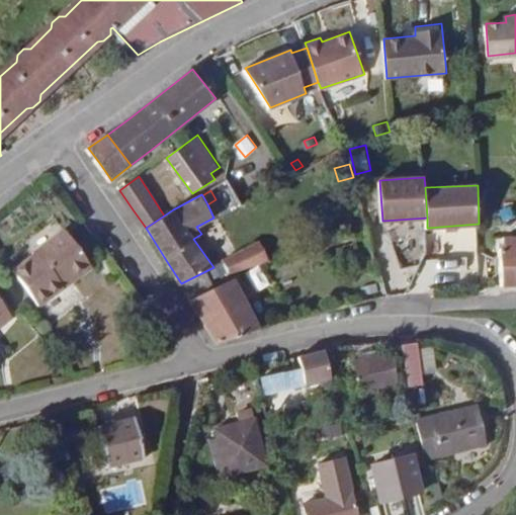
[(94,266),(68,230),(14,268),(40,304),(94,266)]
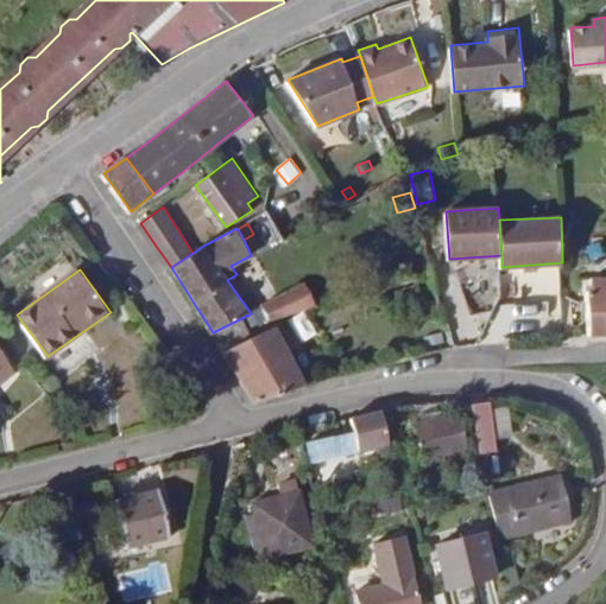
[(605,277),(592,278),(593,290),(588,291),(591,332),(605,332),(605,277)]
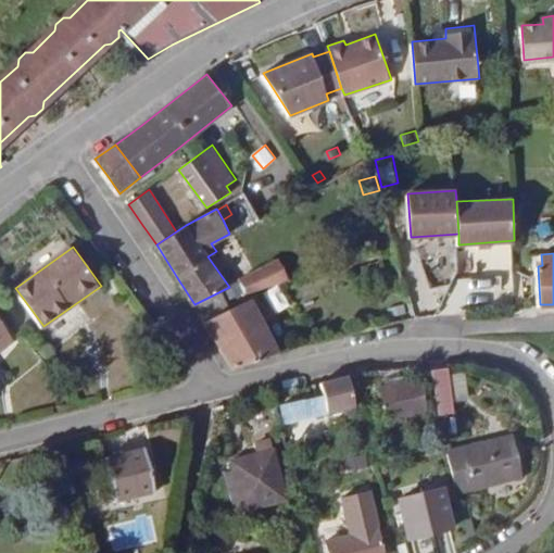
[(248,292),(291,279),(280,259),(240,278),(248,292)]
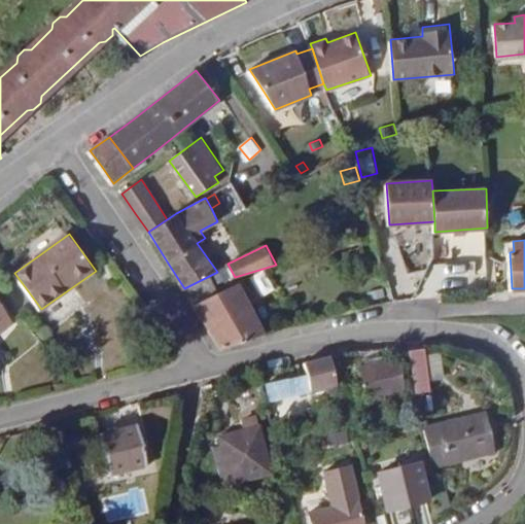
[(426,260),(427,287),(479,285),(478,258),(426,260)]
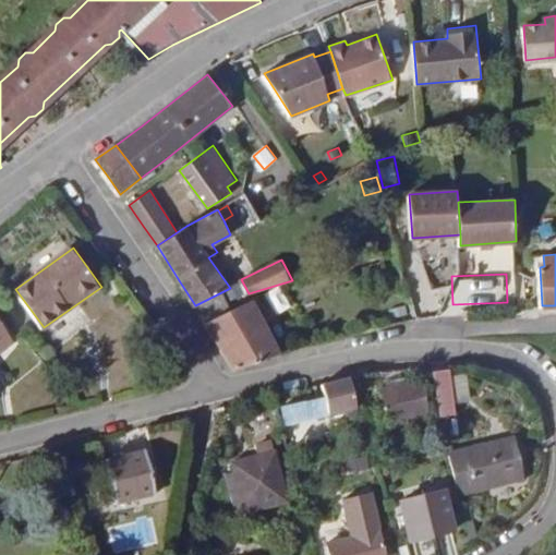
[(221,292),(195,305),(218,339),(237,369),(281,353),(253,300),(232,309),(221,292)]
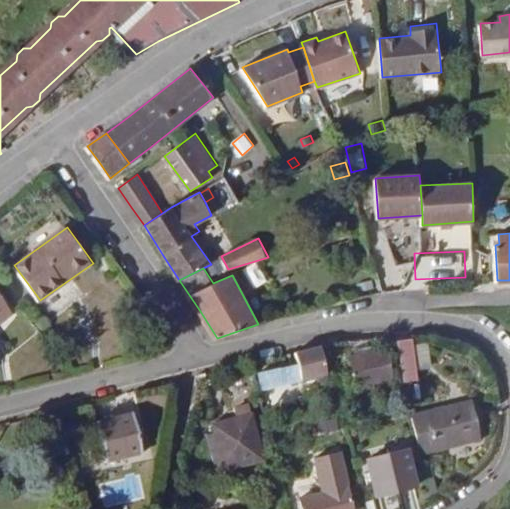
[(0,358),(5,355),(0,347),(0,321),(14,311),(0,291),(0,358)]
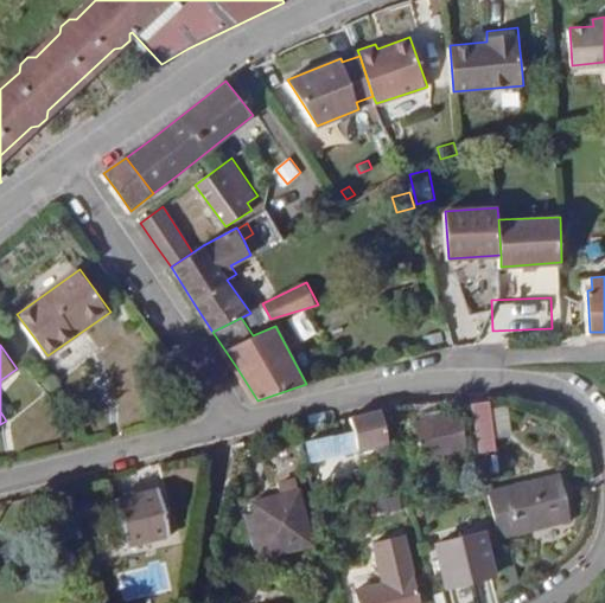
[(491,408),(490,398),(472,402),(479,443),(481,450),(497,448),(495,435),(491,408)]
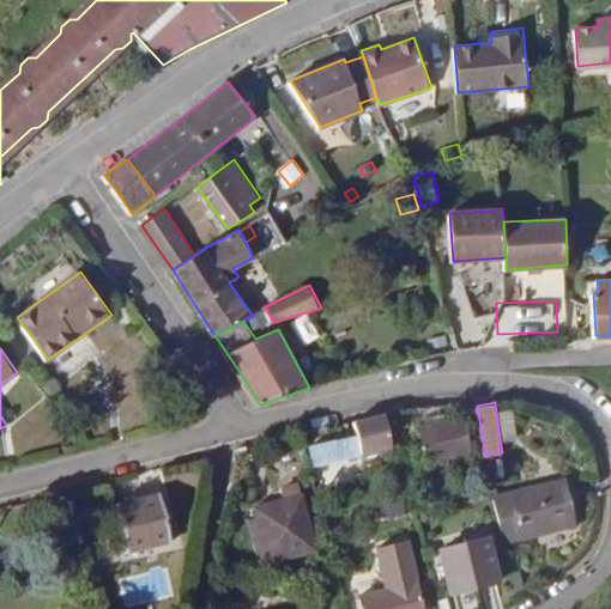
[(463,416),(422,426),(417,406),(391,413),(401,454),(427,446),(429,462),(471,451),(463,416)]
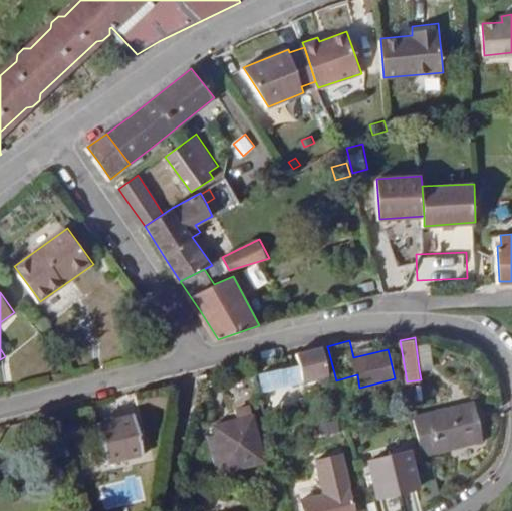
[(431,366),(428,342),(416,345),(419,368),(431,366)]
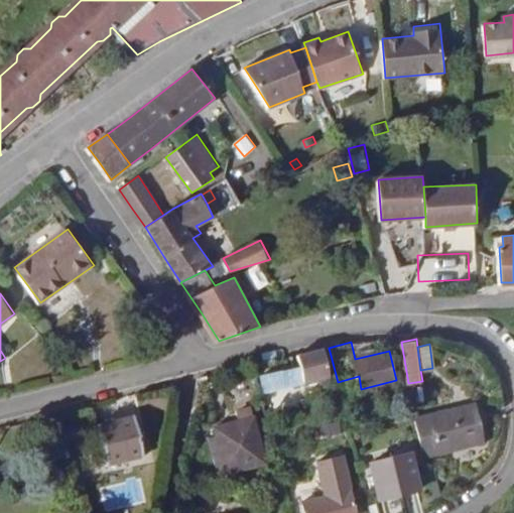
[(331,375),(325,348),(298,354),(301,366),(293,368),(261,375),(266,391),(331,375)]
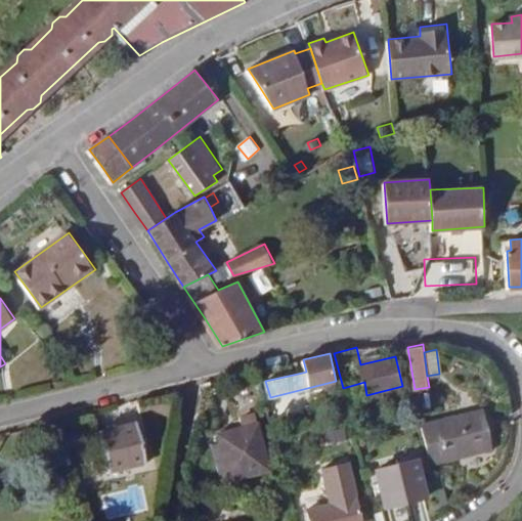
[(414,399),(411,390),(404,392),(406,400),(414,399)]
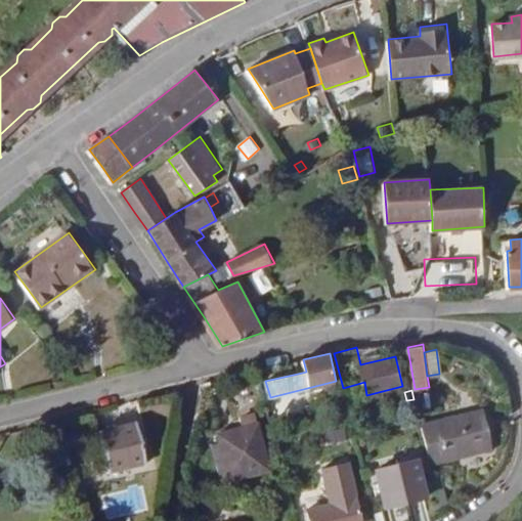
[(492,447),(483,409),(423,424),(433,462),(492,447)]
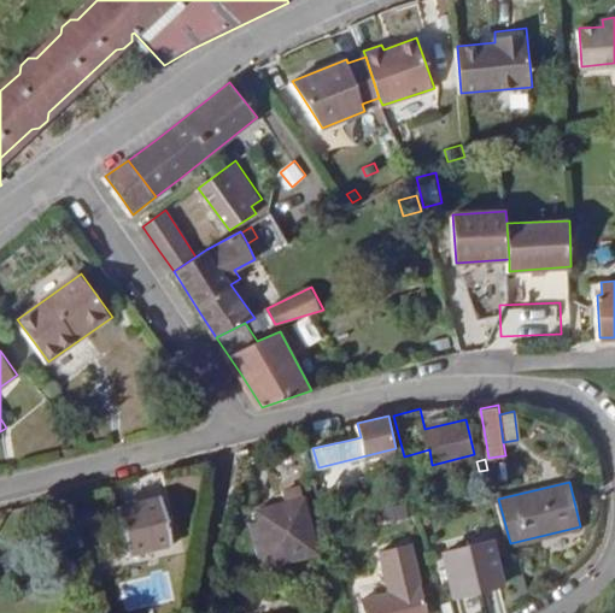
[(175,543),(163,495),(119,506),(132,554),(175,543)]
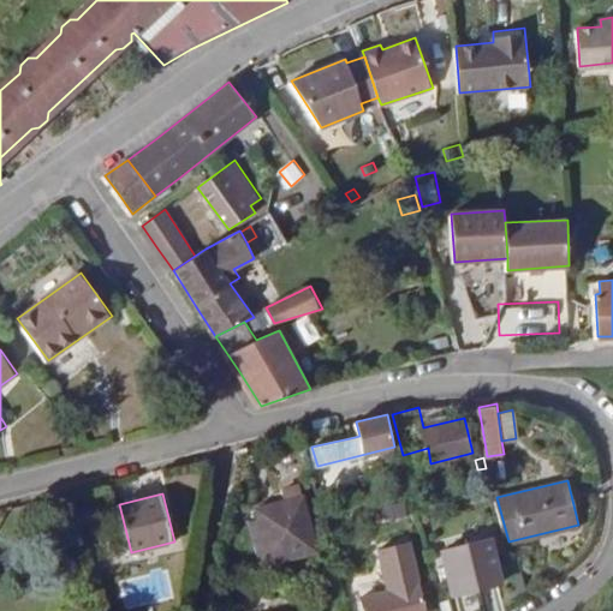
[(250,520),(262,564),(319,550),(304,495),(257,507),(260,517),(250,520)]
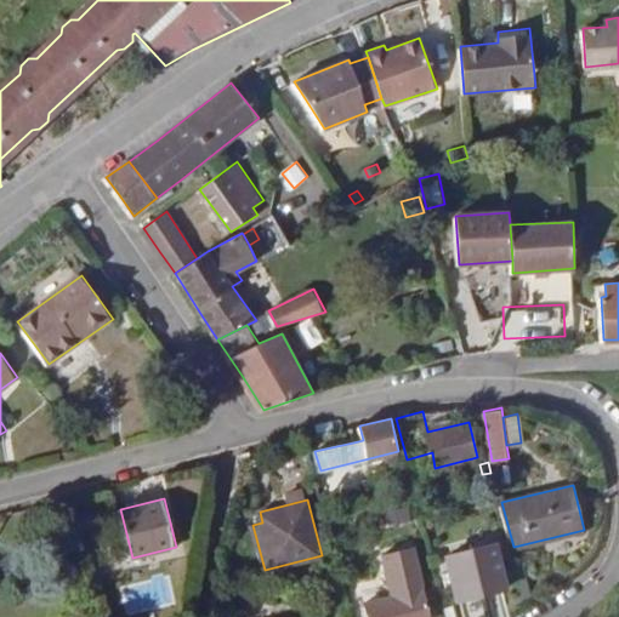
[(413,519),(409,504),(395,507),(398,521),(413,519)]
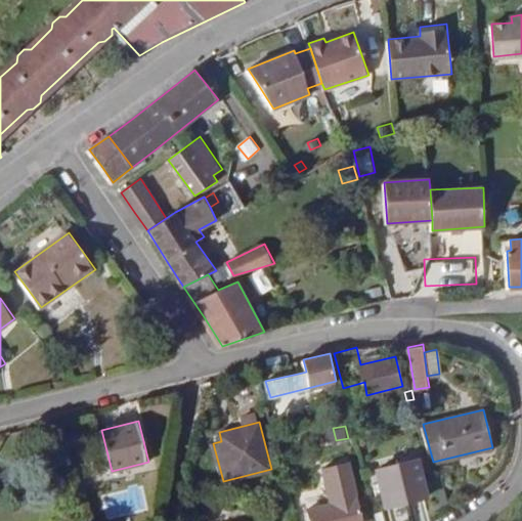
[(427,496),(418,459),(378,469),(387,507),(427,496)]
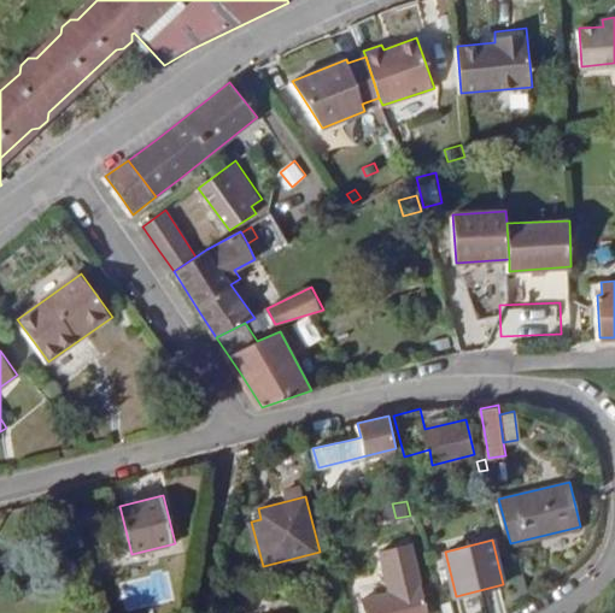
[(427,612),(410,542),(380,550),(391,590),(363,597),(367,612),(427,612)]
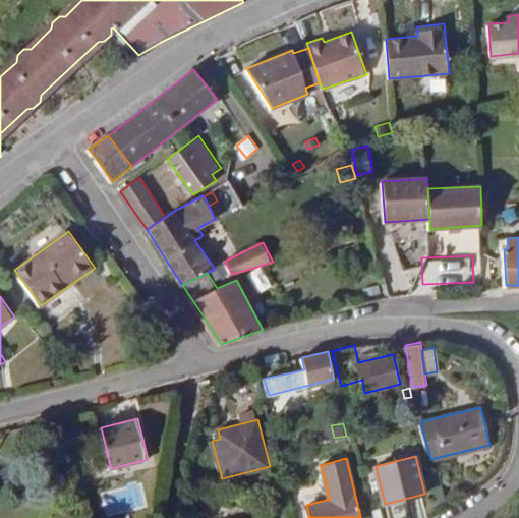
[(447,502),(440,472),(433,474),(440,504),(447,502)]
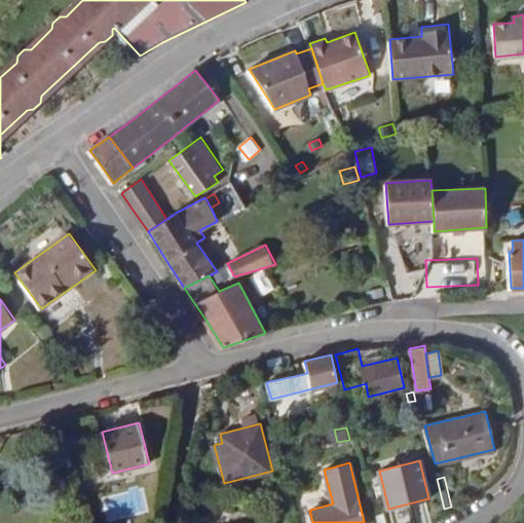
[(218,482),(204,482),(206,491),(218,490),(218,482)]
